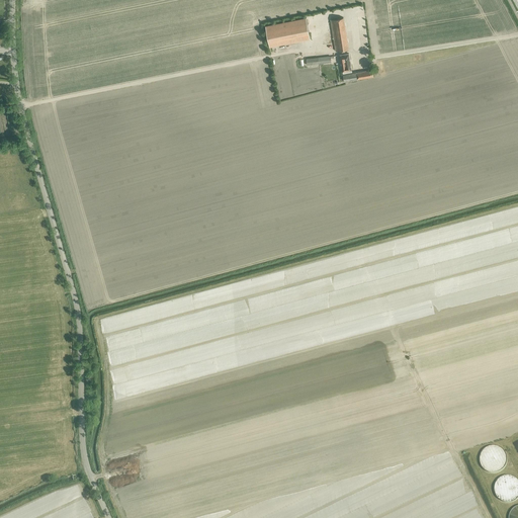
[(266,25),(270,47),(311,38),(307,17),(266,25)]
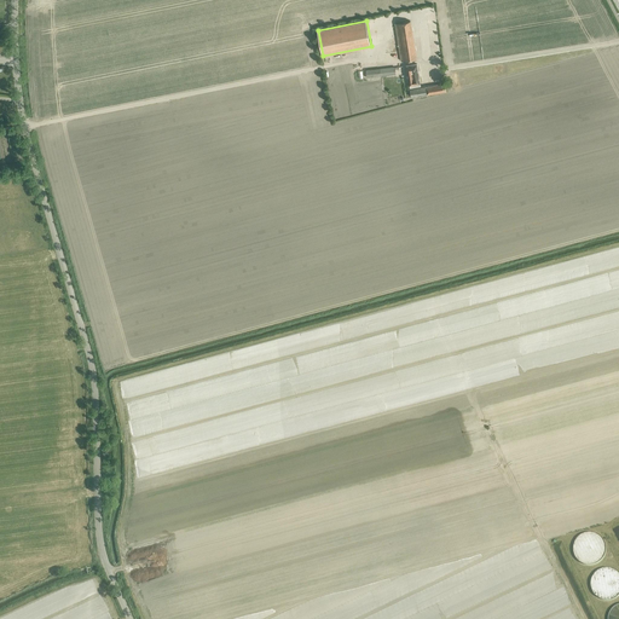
[(395,23),(401,61),(416,58),(410,21),(395,23)]
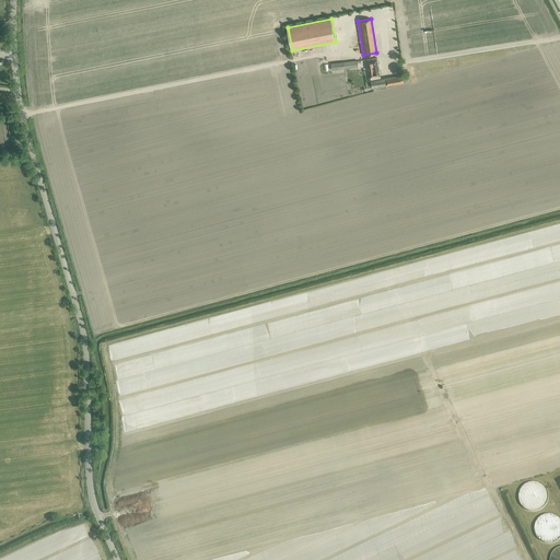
[(403,76),(381,79),(381,76),(377,58),(368,59),(371,77),(372,88),(404,82),(403,76)]
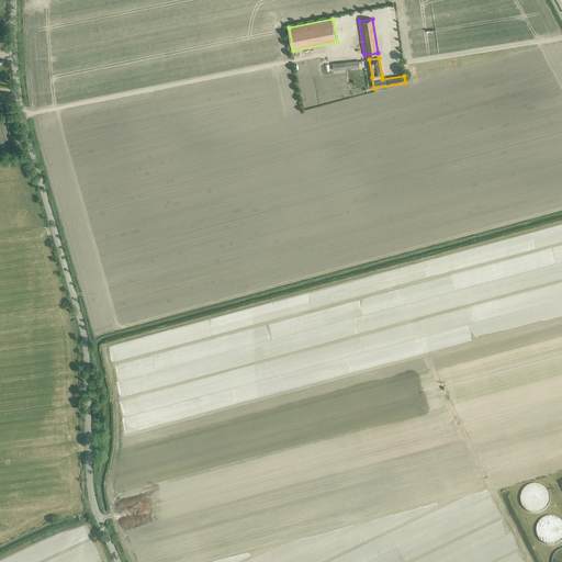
[(332,64),(333,70),(359,67),(358,60),(332,64)]
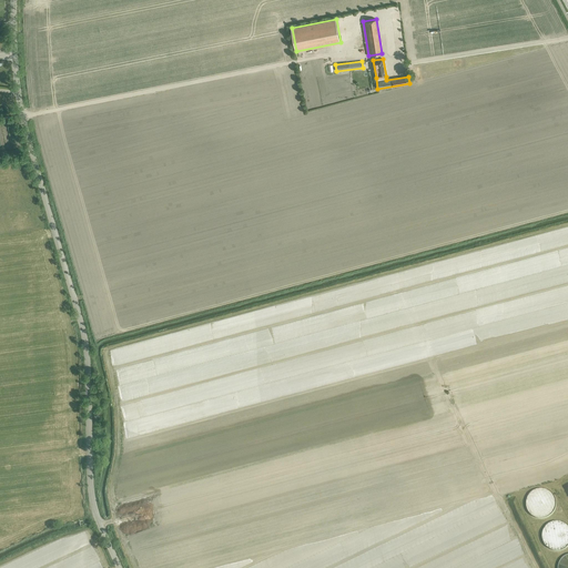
[(536,519),(543,519),(547,518),(551,514),(555,509),(555,503),(553,498),(549,494),(544,492),(538,490),(533,493),(528,496),(526,501),(526,507),(527,513),(531,517),(536,519)]
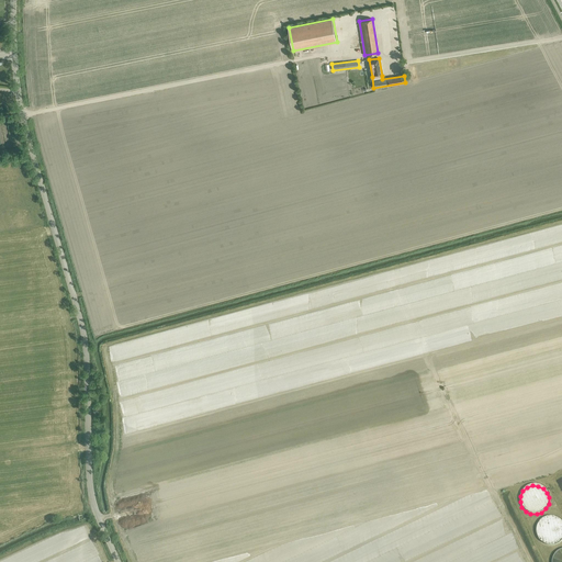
[(547,546),(552,547),(558,544),(561,540),(561,523),(560,520),(554,518),(549,517),(543,519),(539,523),(537,528),(537,534),(538,539),(542,543),(547,546)]
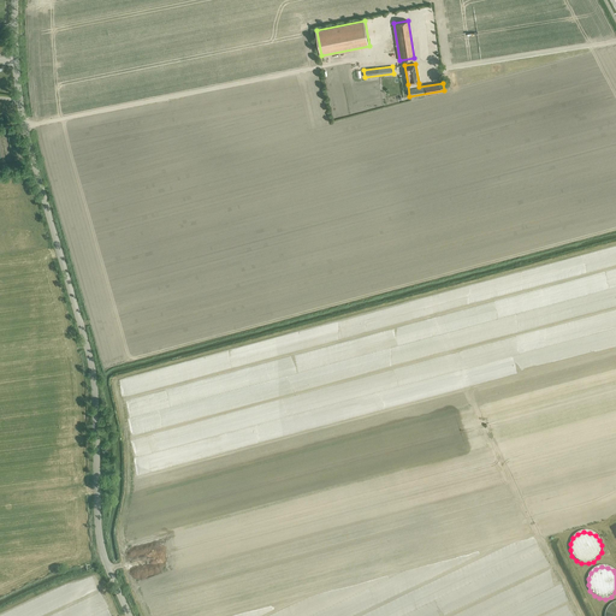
[(615,615),(615,602),(614,604),(609,608),(606,614),(605,615),(615,615)]
